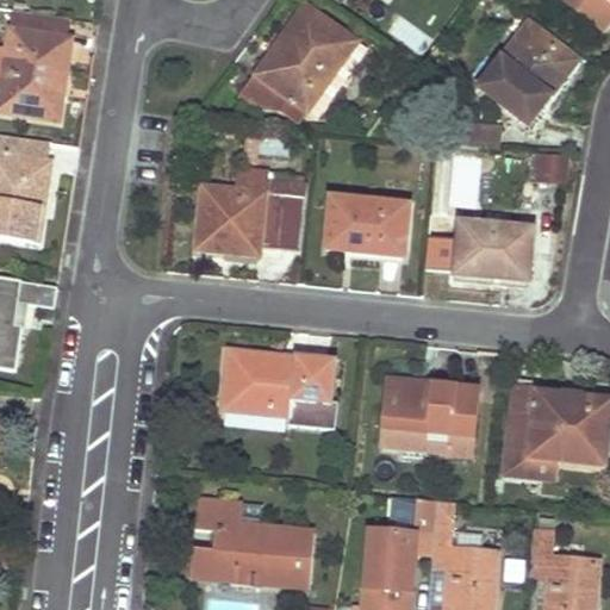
[(609,0),(561,0),(603,32),(609,23),(609,0)]
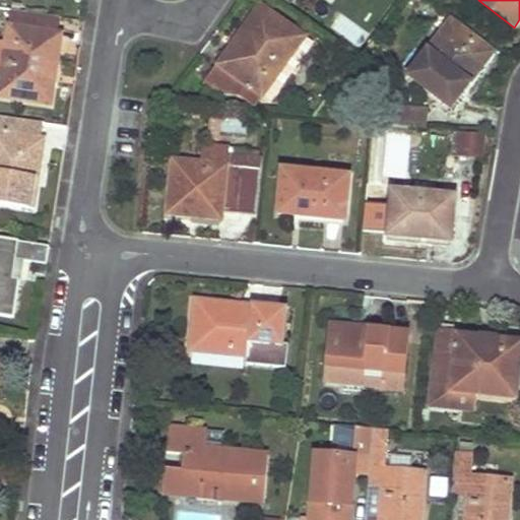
[(236,41),(205,83),(215,90),(239,95),(245,86),(261,99),(304,39),(259,7),(236,41)]
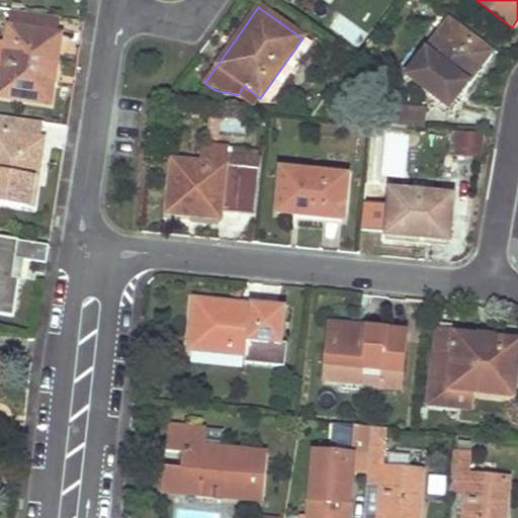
[(0,73),(1,73),(0,79),(0,96),(51,105),(54,82),(50,81),(61,17),(11,9),(5,46),(0,45),(0,73)]
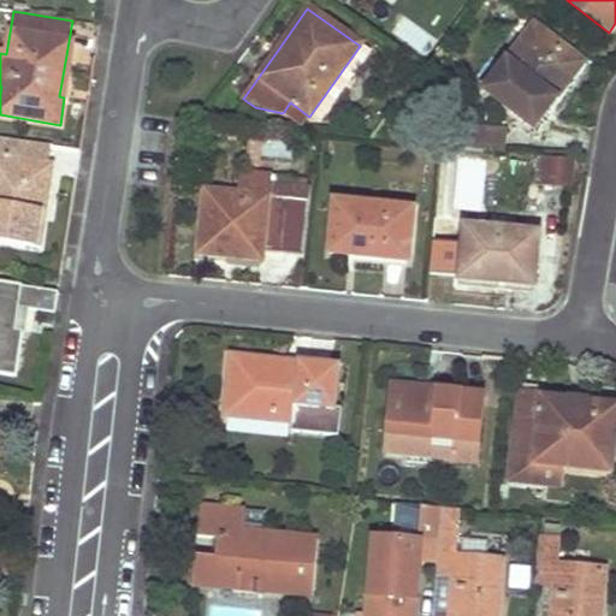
[(533,24),(483,90),(533,129),(550,106),(548,104),(580,59),(533,24)]
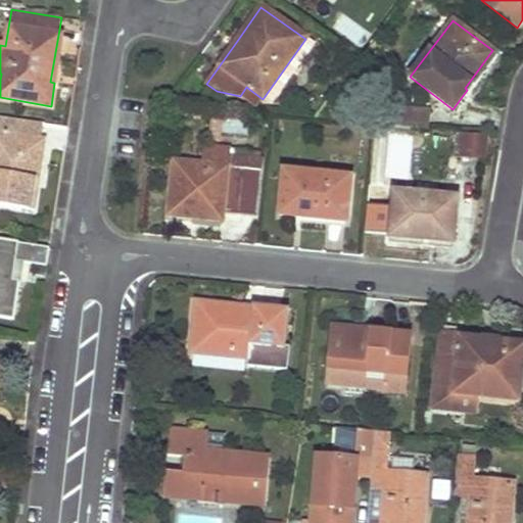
[(246,87),(240,96),(257,107),(263,99),(246,87)]
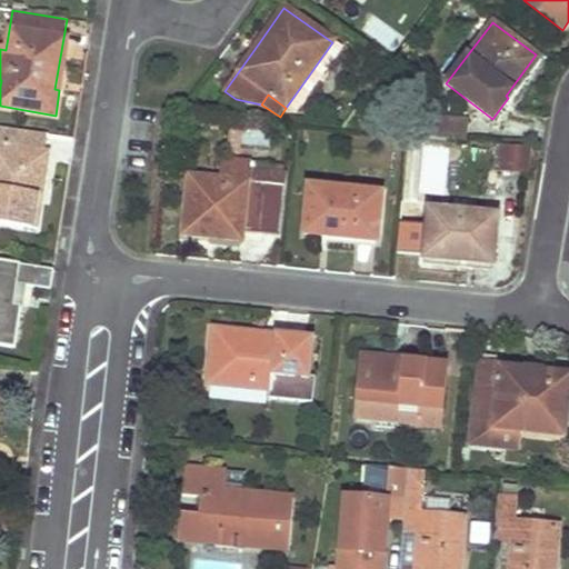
[(416,117),(411,136),(465,141),(467,122),(416,117)]
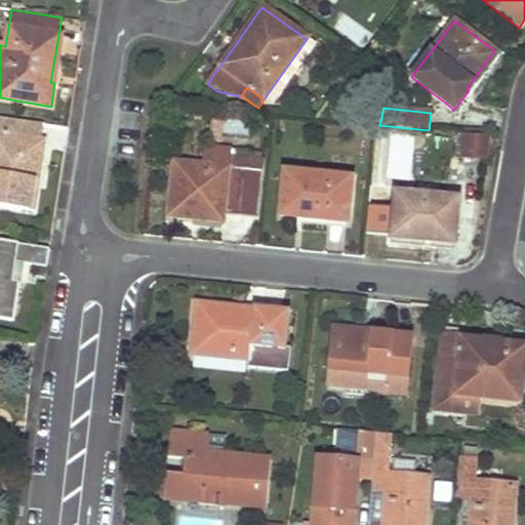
[(0,205),(33,211),(37,188),(34,187),(43,124),(0,117),(0,205)]
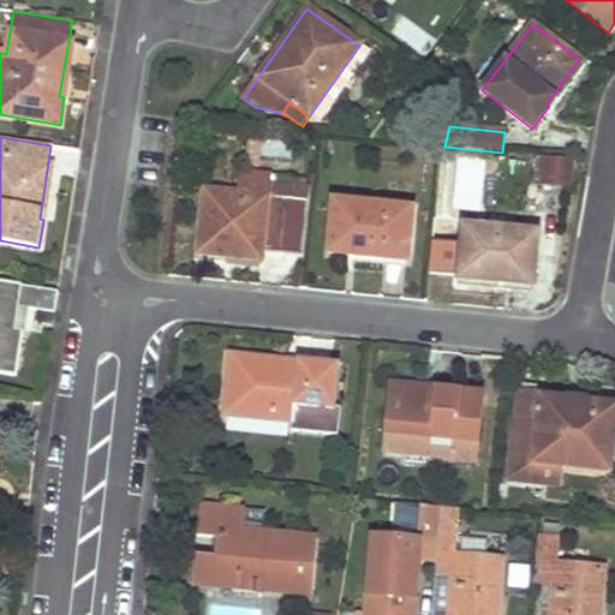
[(566,155),(542,155),(542,180),(566,180),(566,155)]
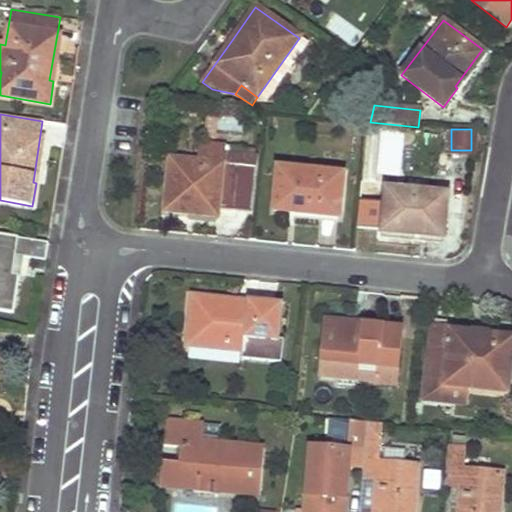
[(253,212),(258,156),(224,153),(225,145),(197,142),(196,161),(170,159),(165,211),(189,214),(190,206),(218,209),(253,212)]
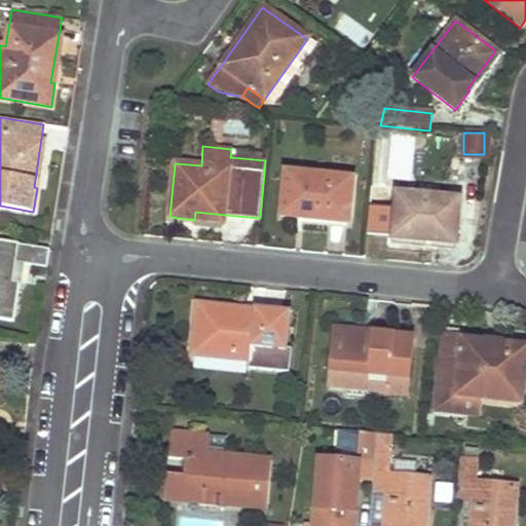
[(285,174),(282,216),(321,220),(321,215),(348,217),(351,181),(285,174)]
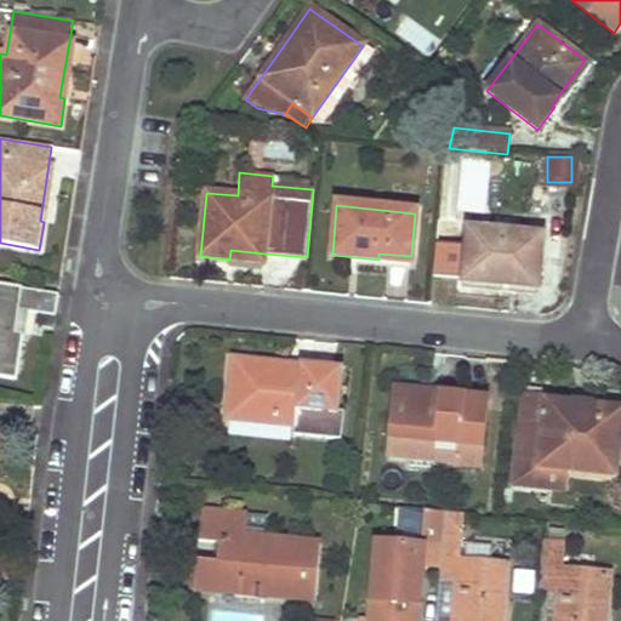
[(462,280),(536,288),(542,237),(520,234),(522,217),(471,211),(462,280)]
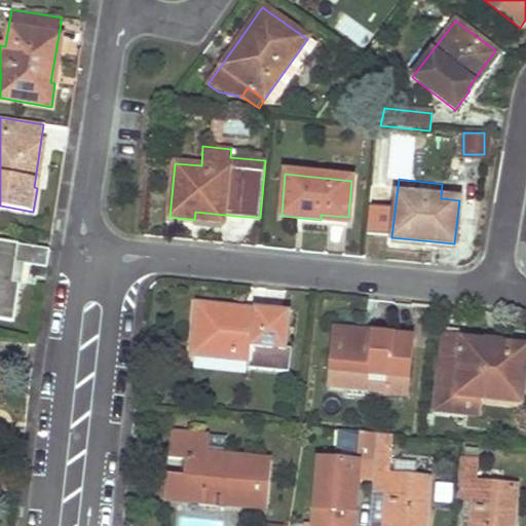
[(479,188),(442,184),(441,198),(459,200),(454,243),(472,246),(479,188)]
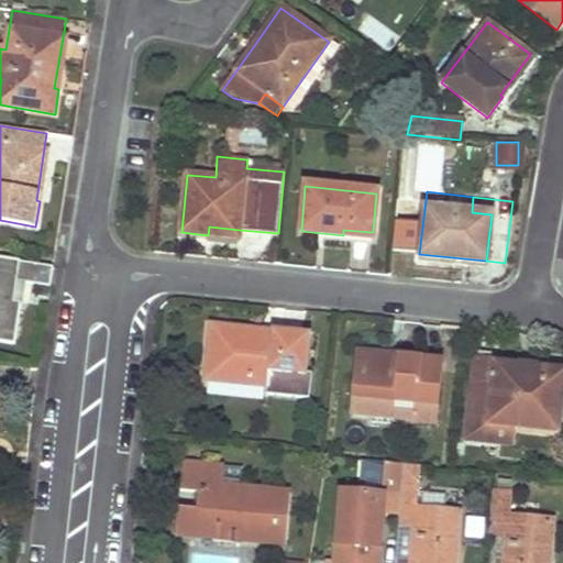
[(240,230),(209,227),(208,235),(240,238),(240,230)]
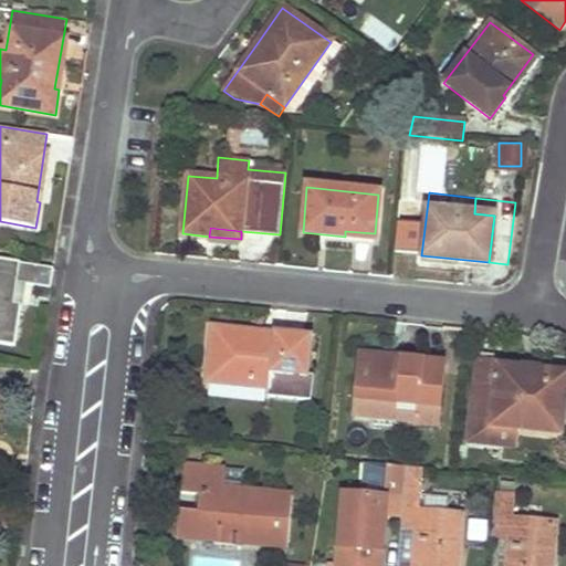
[(0,343),(16,346),(22,305),(13,303),(17,281),(25,283),(49,286),(53,268),(0,259),(0,343)]
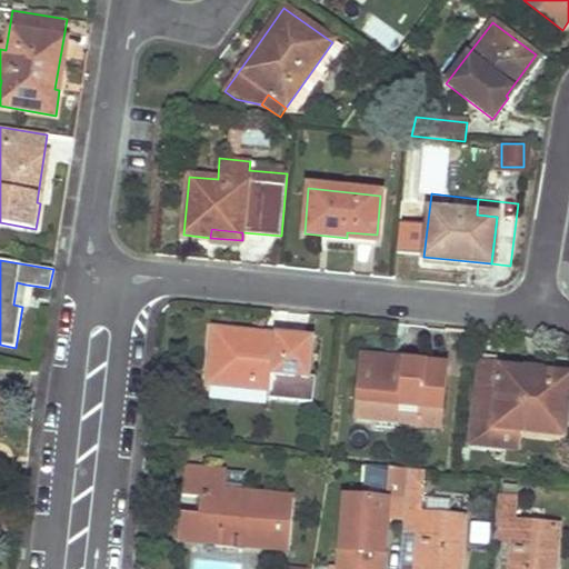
[(26,285),(17,282),(13,305),(22,307),(26,285)]
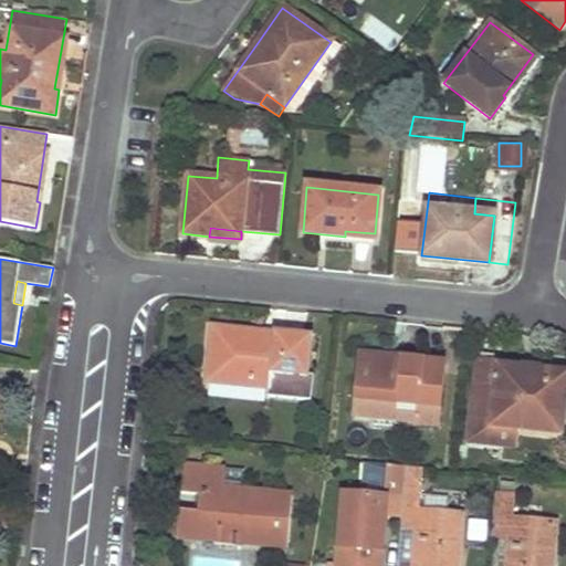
[(273,333),(211,326),(206,383),(268,389),(266,397),(310,401),(312,375),(306,375),(311,336),(273,333)]
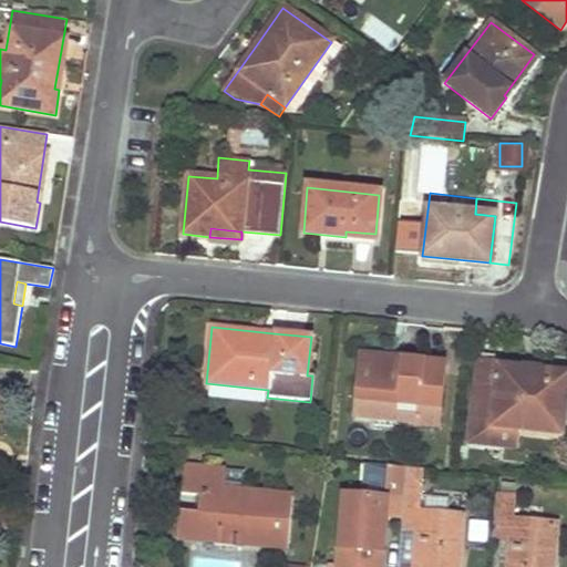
[(361,356),(354,416),(416,423),(418,405),(439,408),(443,363),(414,361),(361,356)]
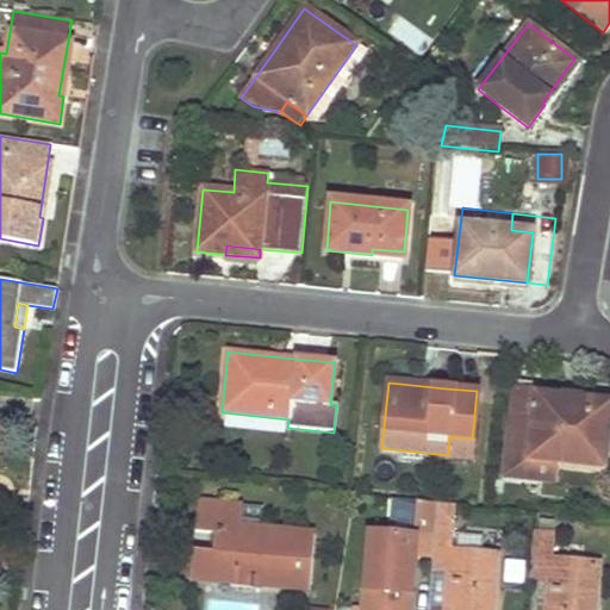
[(512,387),(504,477),(535,479),(539,461),(556,462),(560,464),(560,454),(607,459),(609,419),(609,402),(534,394),(533,388),(512,387)]
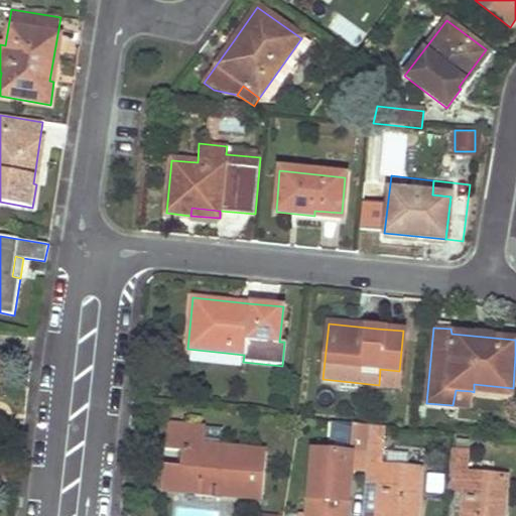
[(399,371),(380,369),(379,385),(397,386),(399,371)]
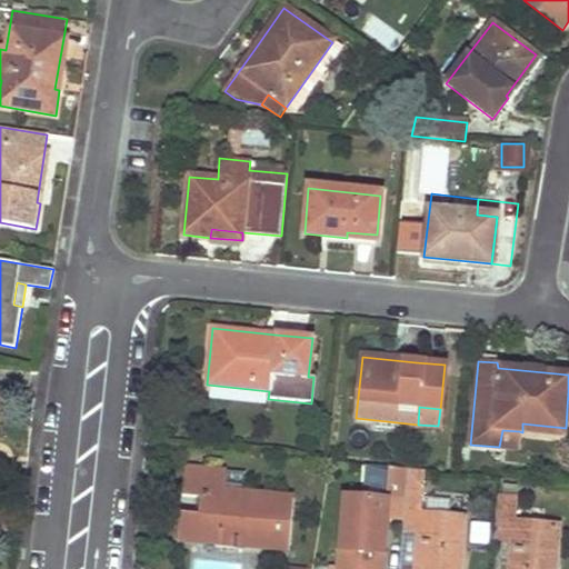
[(566,428),(522,423),(522,432),(565,437),(566,428)]
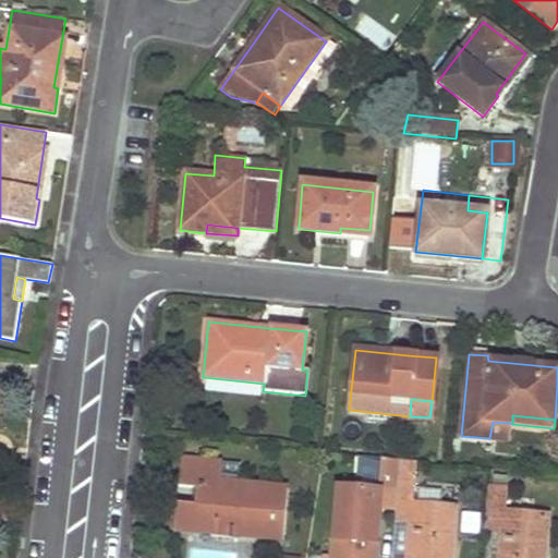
[(509,423),(493,422),(489,438),(506,439),(509,423)]
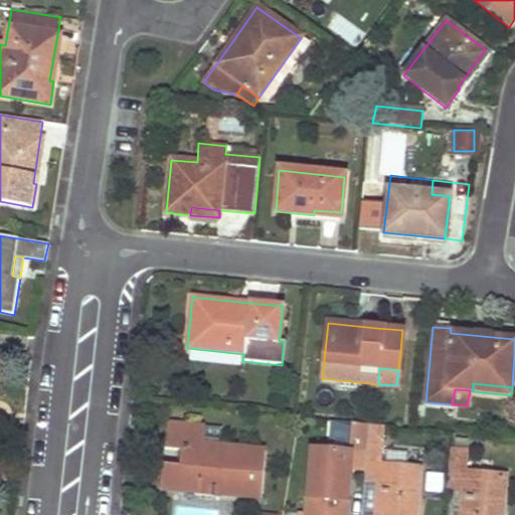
[(164,466),(161,486),(210,499),(210,492),(216,493),(215,499),(262,498),(266,448),(219,443),(219,428),(168,423),(165,449),(182,452),(180,467),(164,466)]
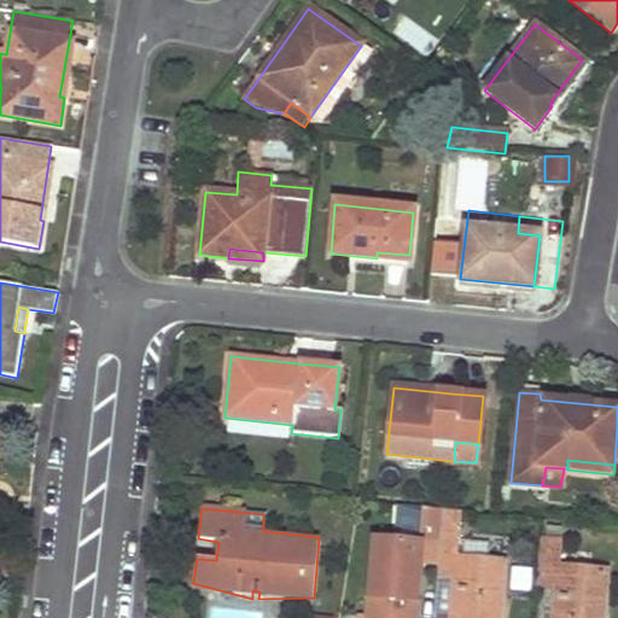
[(374,538),(367,617),(414,617),(418,594),(408,593),(410,576),(419,577),(420,564),(437,565),(441,529),(442,514),(442,511),(425,509),(421,543),(374,538)]
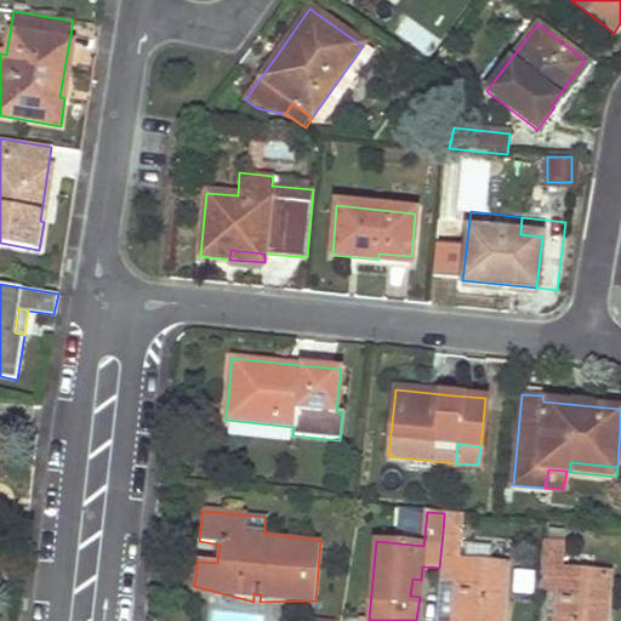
[(463,519),(444,517),(443,531),(462,534),(463,519)]
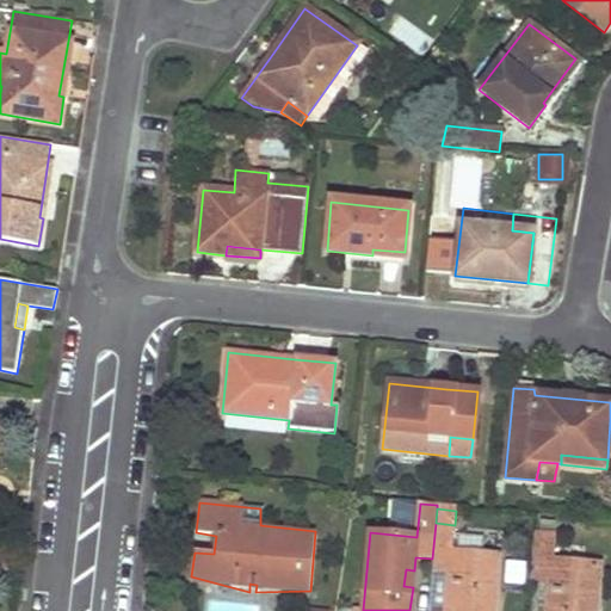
[(493,610),(499,557),(487,556),(451,553),(454,535),(455,525),(436,523),(432,559),(431,571),(449,572),(448,586),(458,587),(457,599),(446,599),(445,610),(493,610)]
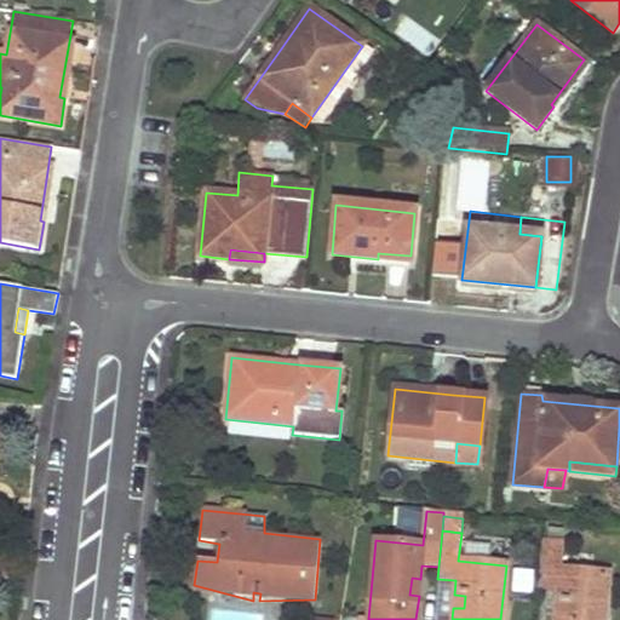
[(495,545),(460,543),(458,561),(494,564),(495,545)]
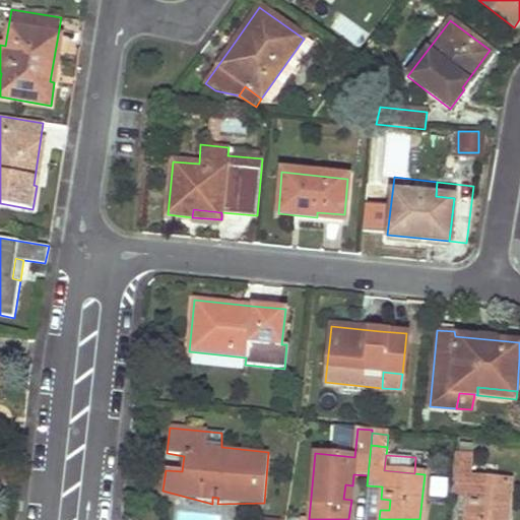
[(465,519),(507,519),(510,480),(470,477),(472,456),(456,455),(453,493),(468,494),(465,519)]
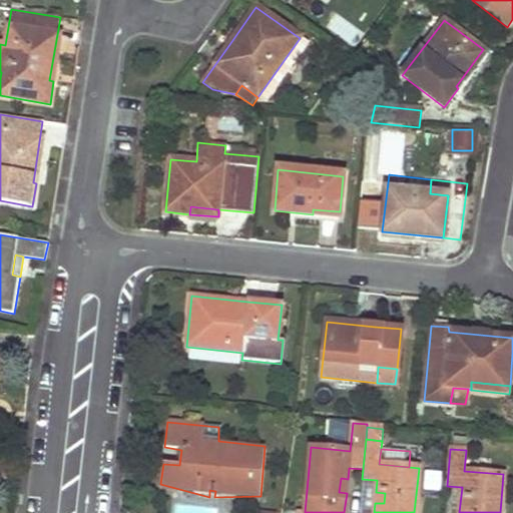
[(347,493),(348,479),(341,478),(339,492),(347,493)]
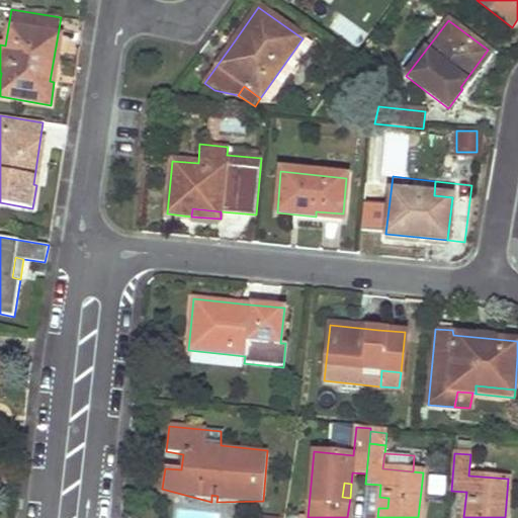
[(380,485),(365,484),(362,517),(376,517),(377,517),(378,508),(387,508),(389,498),(379,497),(380,485)]
